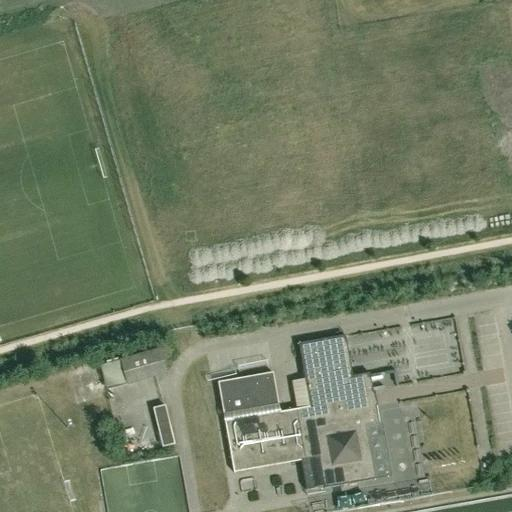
[(305,387),(348,380),(348,378),(352,377),(345,337),(298,344),(305,387)]
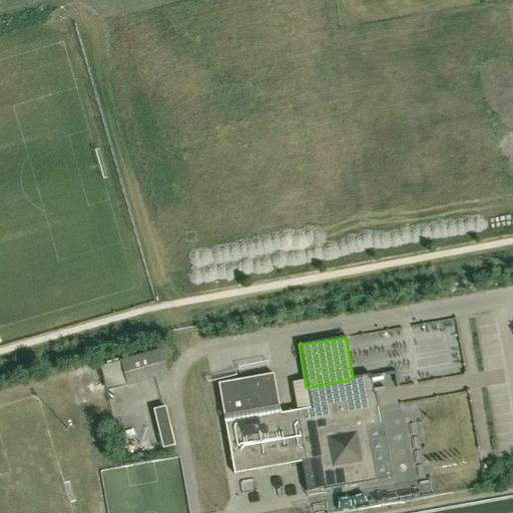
[(119,360),(120,363),(101,368),(106,390),(126,385),(126,386),(166,375),(159,350),(119,360)]
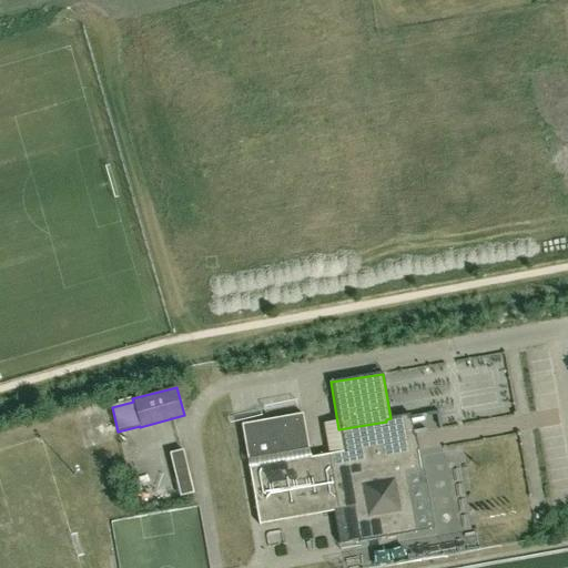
[(246,459),(308,449),(302,414),(241,424),(246,459)]
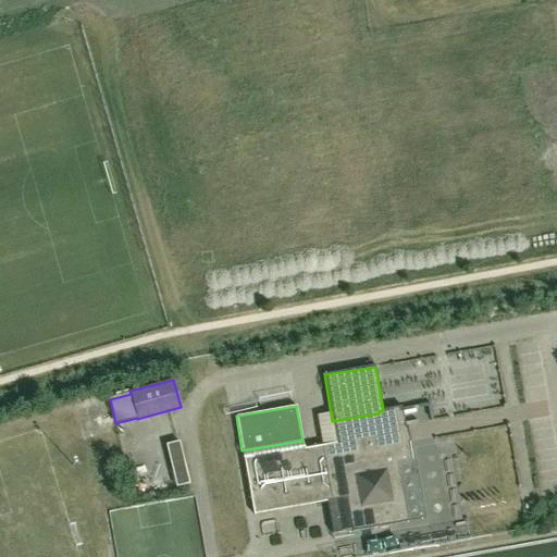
[(407,434),(401,407),(383,410),(379,411),(379,413),(332,421),(336,444),(244,459),(252,515),(326,502),(332,534),(350,531),(351,532),(407,522),(397,466),(411,462),(407,434)]
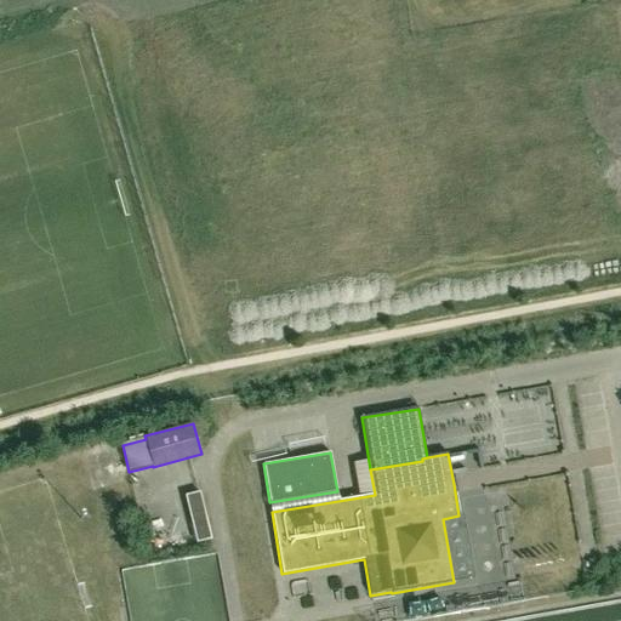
[(183,496),(195,543),(210,540),(198,491),(183,496)]
